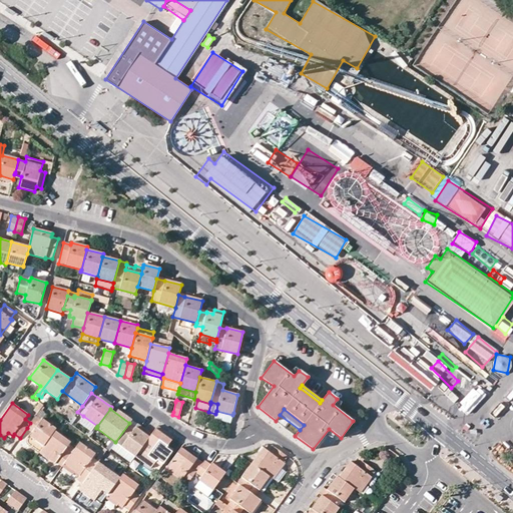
[(30,423),(27,428),(32,432),(30,436),(43,446),(54,431),(56,429),(42,419),(45,414),(39,410),(30,423)]
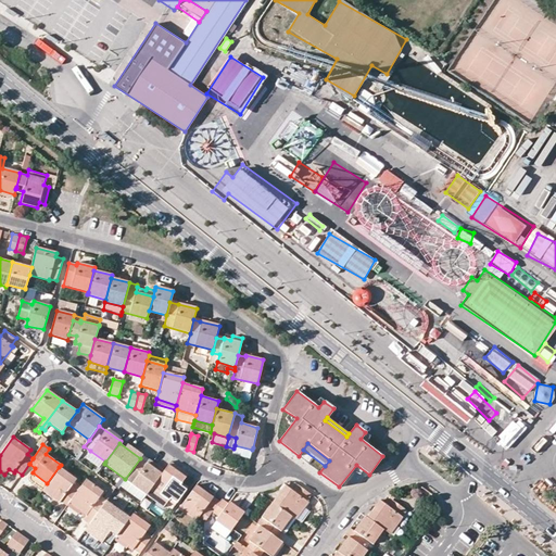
[(234,449),(232,453),(250,457),(252,450),(235,445),(234,449)]
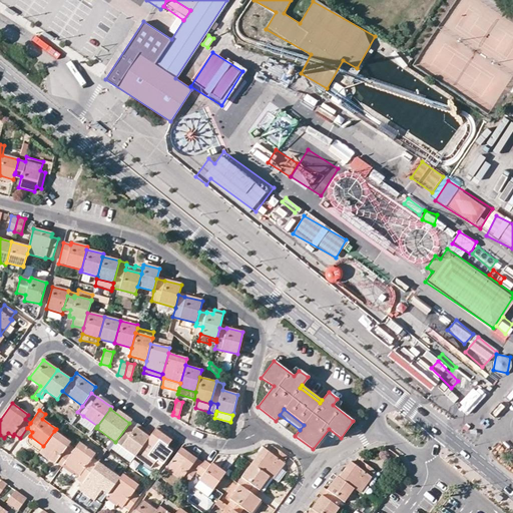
[(97,426),(83,416),(78,424),(92,433),(96,428),(97,426)]
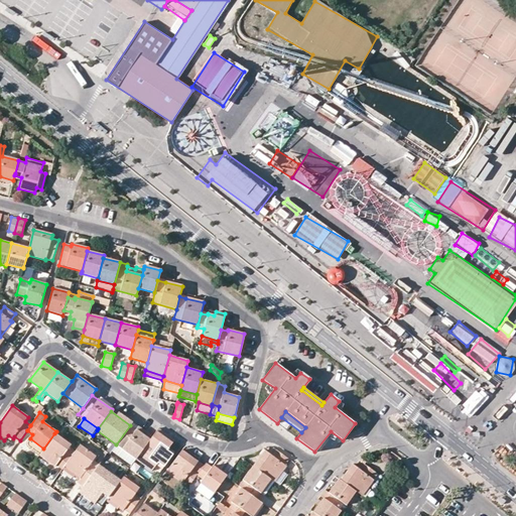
[(130,425),(116,444),(136,459),(137,459),(150,439),(130,425)]
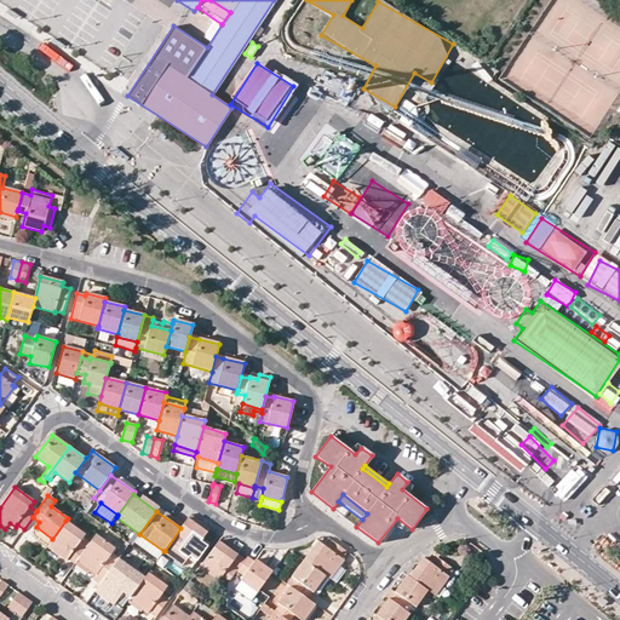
[(188,518),(181,528),(165,551),(177,560),(178,557),(184,562),(189,556),(196,561),(206,547),(200,543),(202,539),(207,533),(188,518)]
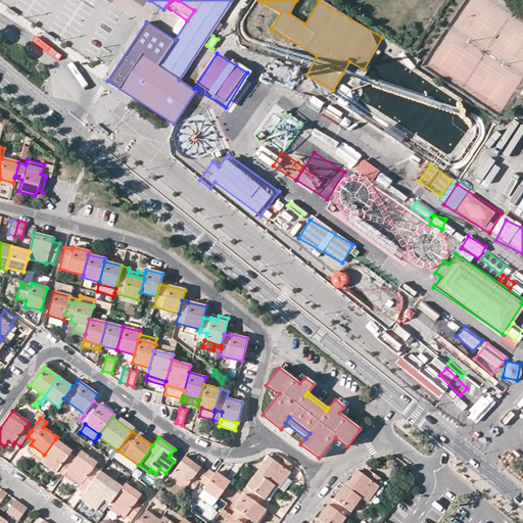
[(72,450),(55,439),(44,455),(40,462),(56,473),(57,472),(63,475),(64,473),(76,459),(69,454),(72,450)]
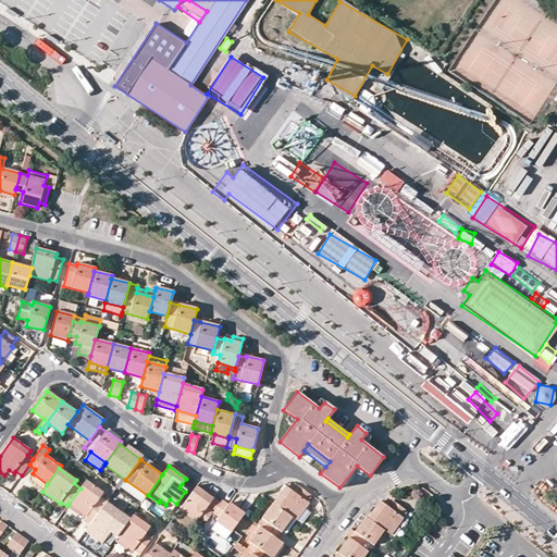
[(107,502),(100,497),(103,493),(86,480),(81,489),(69,504),(86,517),(84,520),(90,525),(107,502)]
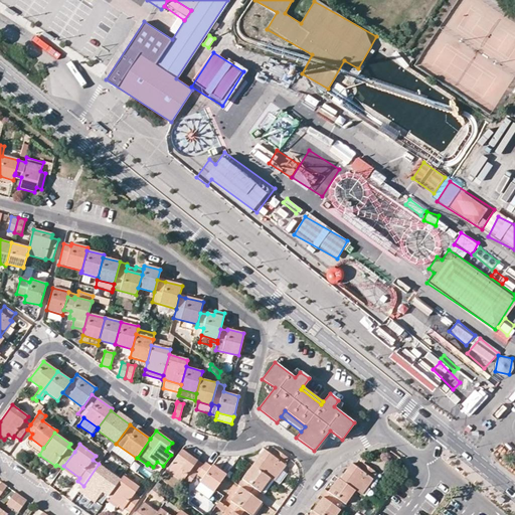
[(203,466),(197,461),(181,449),(166,471),(182,482),(183,481),(188,484),(196,475),(197,474),(203,466)]
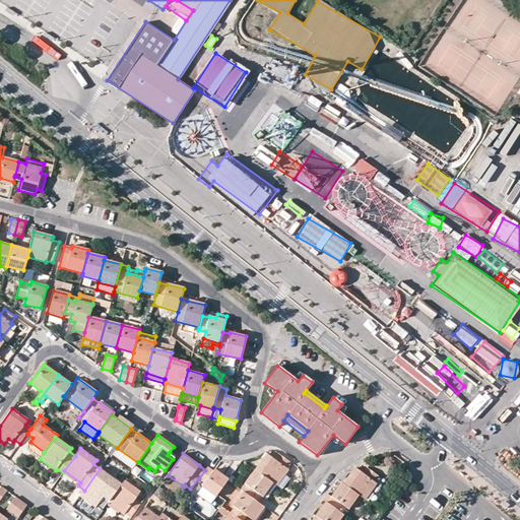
[(278,454),(275,459),(266,454),(255,470),(272,482),(276,485),(284,473),(288,469),(286,468),(290,462),(278,454)]
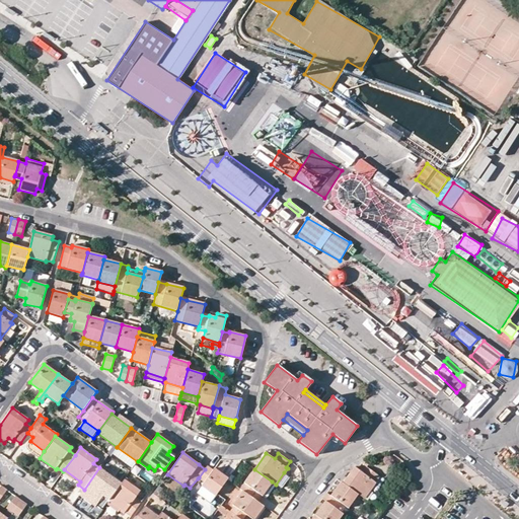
[(215,496),(217,494),(228,478),(215,468),(213,470),(207,466),(205,469),(199,477),(204,483),(202,486),(215,496)]
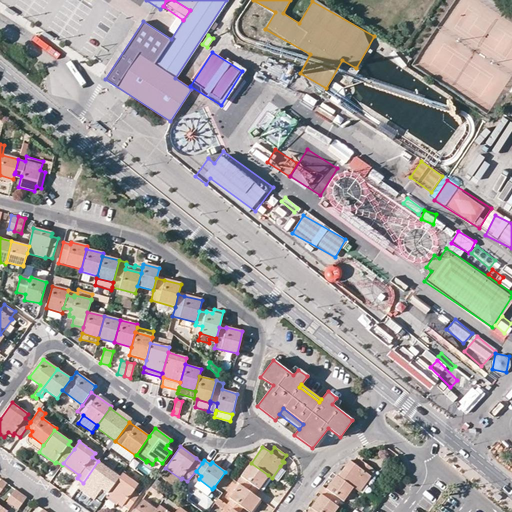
[(113,473),(98,461),(83,483),(78,489),(88,497),(91,493),(96,496),(98,494),(104,498),(105,497),(107,494),(117,480),(111,475),(113,473)]
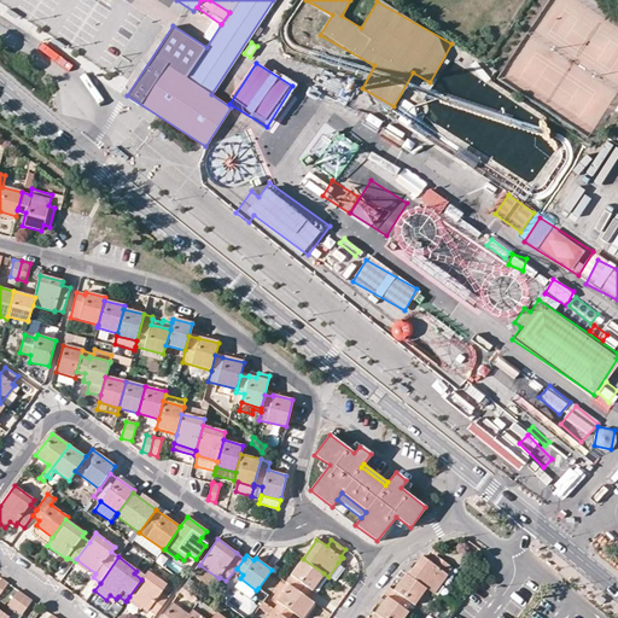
[(421,557),(408,575),(426,588),(433,594),(447,575),(444,573),(449,566),(436,557),(431,563),(421,557)]
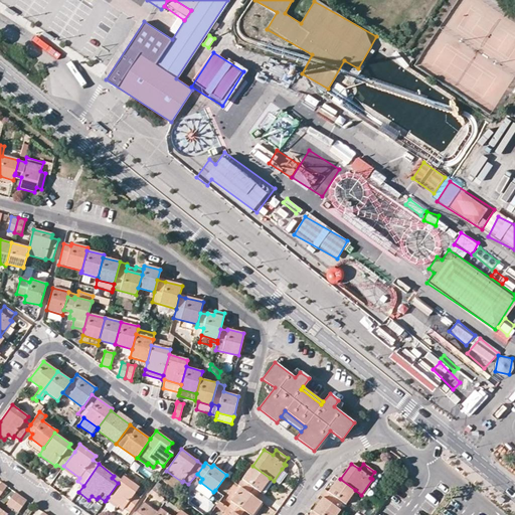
[(270,478),(252,466),(239,484),(241,486),(255,496),(270,478)]
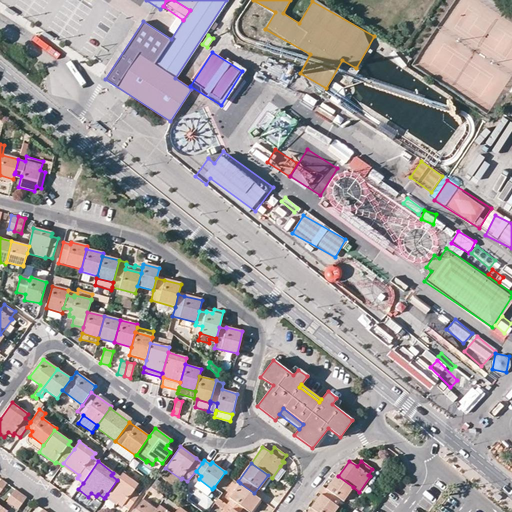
[(286,471),(280,466),(272,478),(278,482),(286,471)]
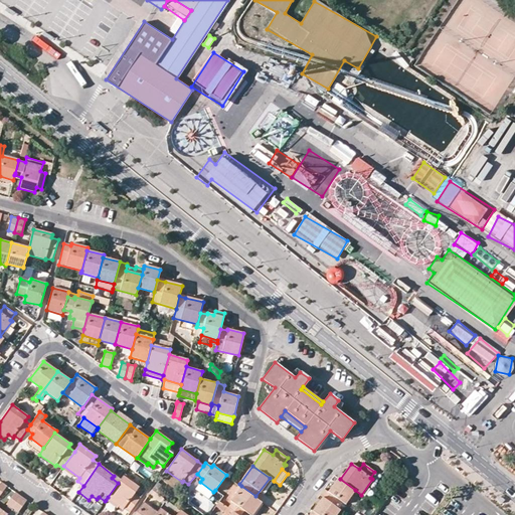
[(166,471),(160,479),(176,490),(182,482),(166,471)]
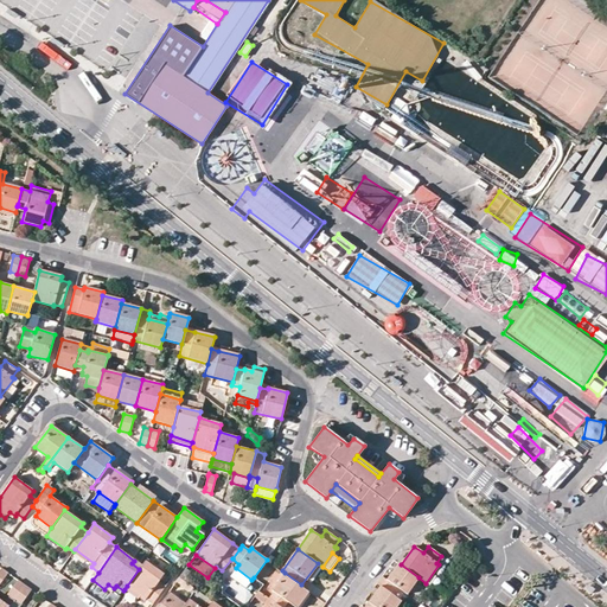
[(166,586),(160,581),(164,574),(145,561),(139,569),(127,586),(142,596),(152,605),(166,586)]
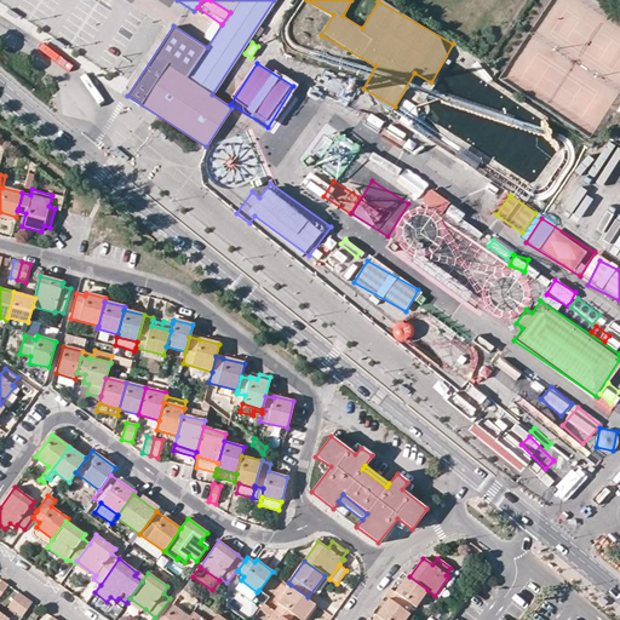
[(329,579),(325,575),(308,597),(313,601),(329,579)]
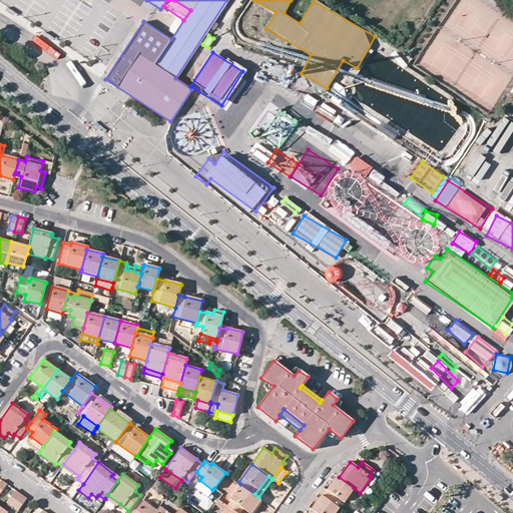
[(339,477),(337,476),(327,490),(323,487),(319,493),(321,495),(338,507),(342,502),(343,502),(354,488),(339,477)]
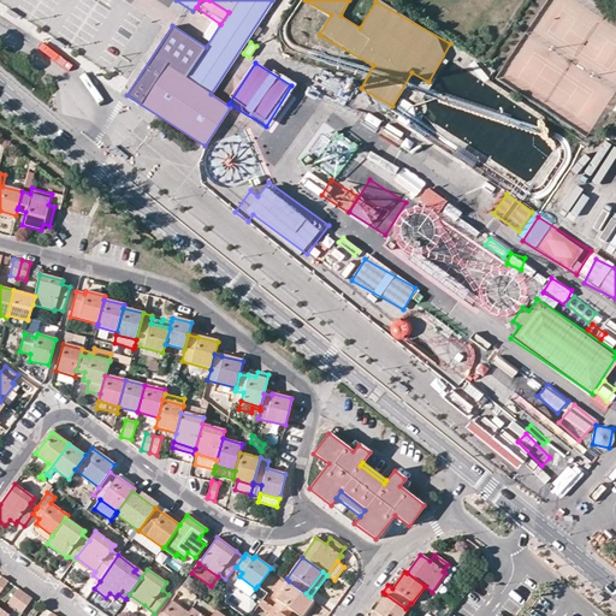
[(276,599),(278,600),(273,608),(279,611),(284,615),(301,615),(314,599),(311,597),(306,593),(289,581),(276,599)]
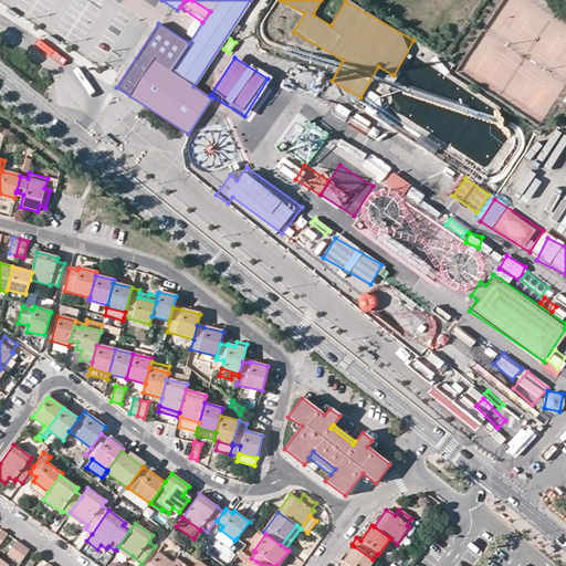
[(153,535),(149,542),(155,546),(159,540),(153,535)]
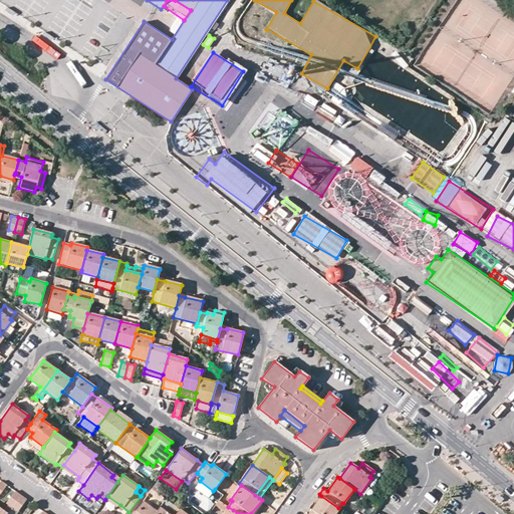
[(161,502),(164,497),(152,489),(149,493),(161,502)]
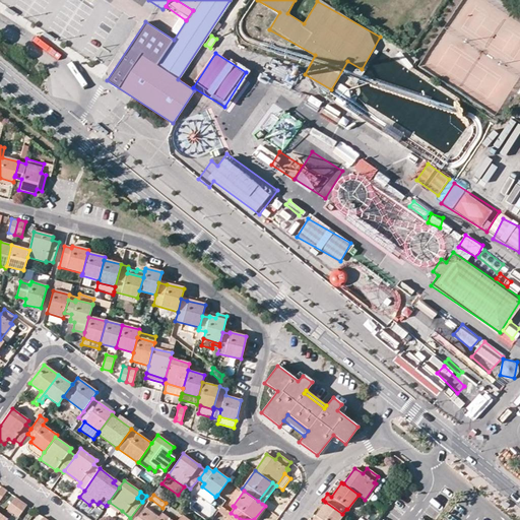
[(21,501),(15,497),(7,509),(12,513),(21,501)]
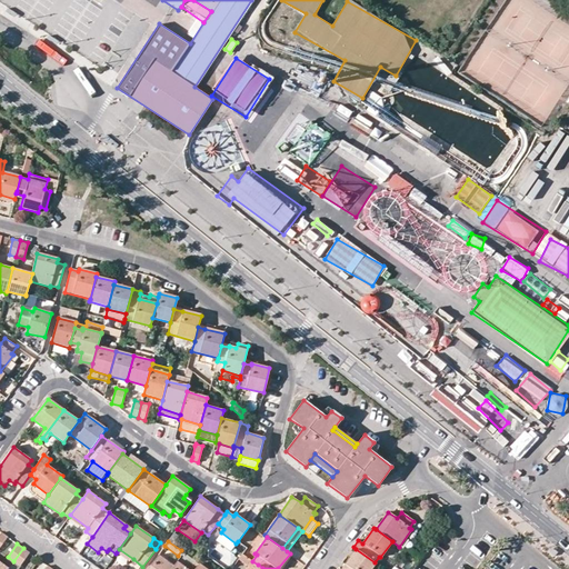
[(13,561),(20,566),(29,552),(23,548),(13,561)]
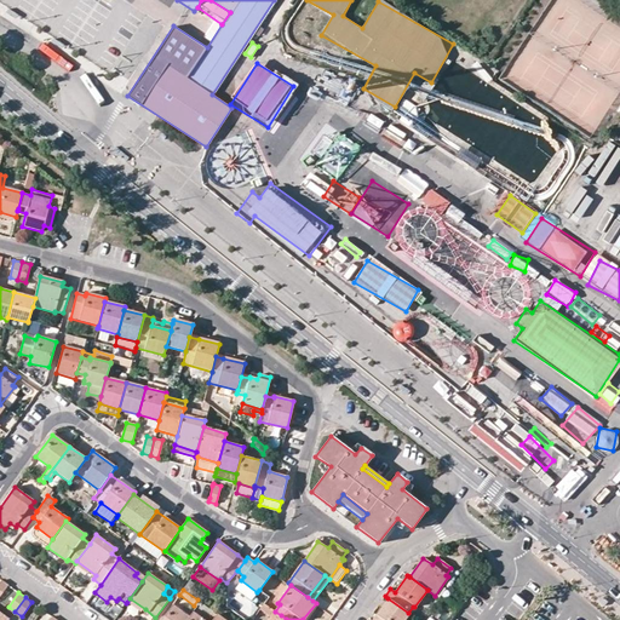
[(142,613),(145,609),(130,598),(127,602),(142,613)]
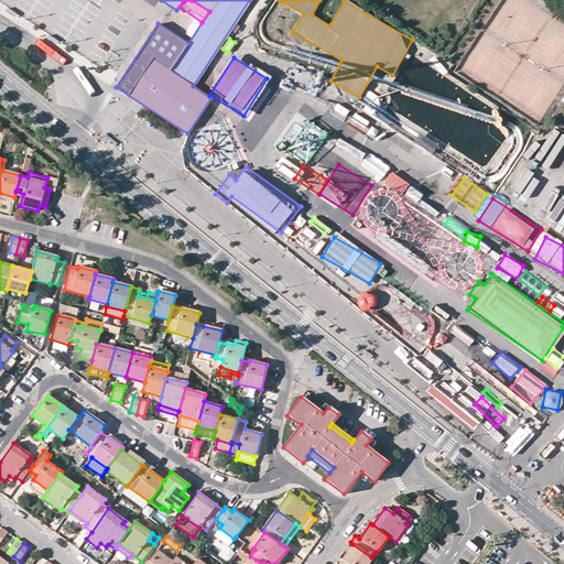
[(366,563),(371,557),(353,544),(343,559),(338,563),(366,563)]
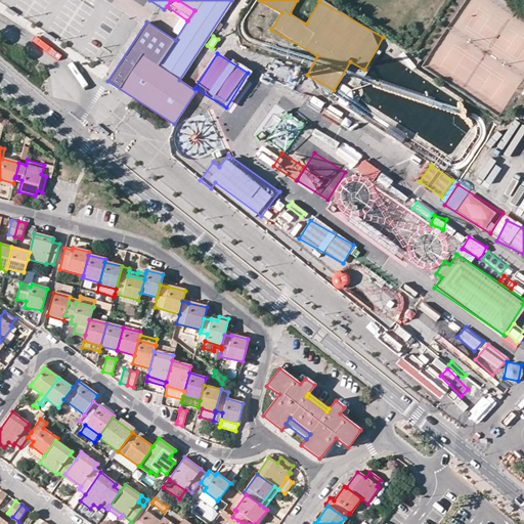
[(158,523),(161,521),(145,511),(135,523),(158,523)]
